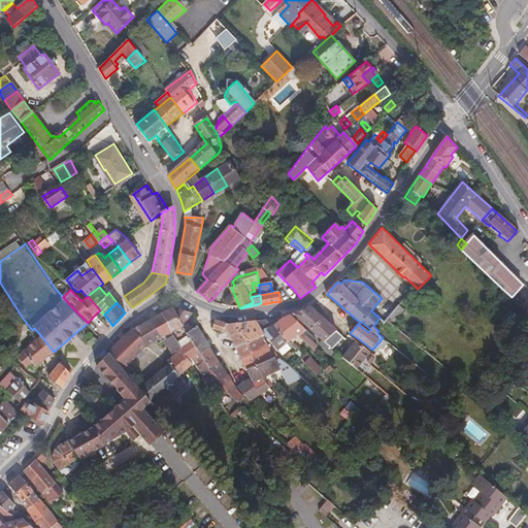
[(193,314),(174,306),(134,327),(126,334),(110,352),(98,365),(126,398),(122,402),(92,427),(57,448),(58,449),(54,454),(54,457),(54,460),(53,460),(59,469),(78,458),(79,460),(127,431),(133,440),(141,435),(151,444),(157,440),(165,432),(142,406),(151,399),(150,398),(166,386),(168,389),(168,388),(173,385),(178,391),(188,383),(180,374),(193,364),(178,342),(172,332),(184,325),(193,314)]
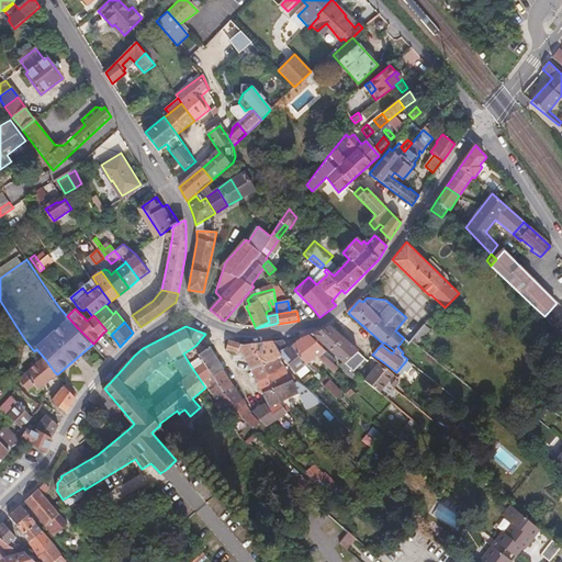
[(330,327),(312,335),(300,339),(316,358),(334,374),(338,370),(323,355),(325,351),(322,348),(324,346),(345,364),(347,362),(352,368),(362,357),(330,327)]
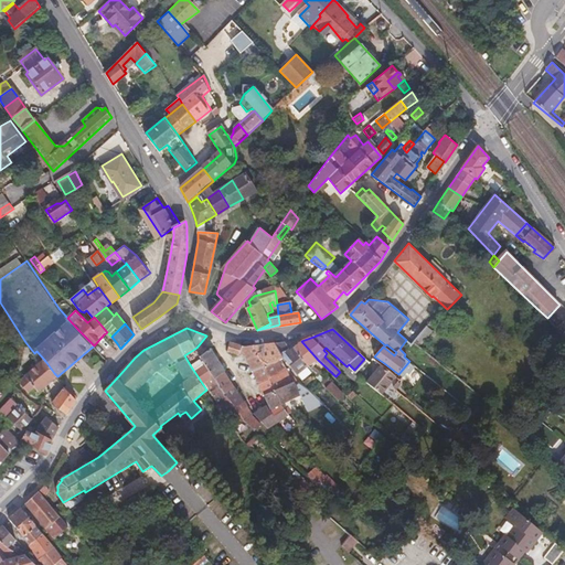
[(244,354),(265,396),(272,409),(269,411),(265,406),(253,414),(267,429),(292,414),(288,407),(285,409),(281,405),(300,396),(298,392),(301,388),(308,395),(307,397),(312,403),(317,398),(298,381),(296,384),(294,381),(292,382),(286,370),(279,359),(283,358),(297,374),(307,366),(315,374),(318,371),(311,364),(315,361),(299,342),(290,352),(284,342),(244,348),(230,343),(227,351),(238,355),(244,354)]
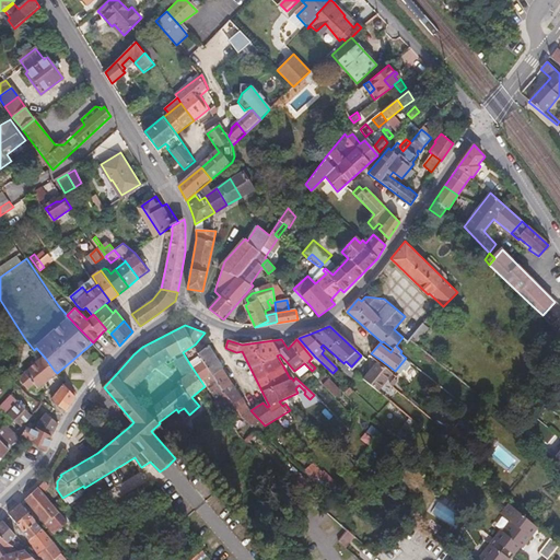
[(0,347),(0,361),(1,362),(11,353),(4,345),(0,347)]
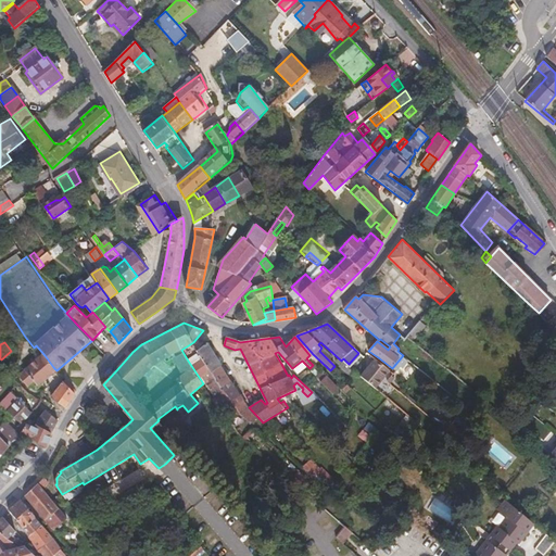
[(257,419),(247,409),(242,402),(210,346),(199,354),(209,371),(213,377),(205,382),(219,403),(216,405),(218,407),(220,405),(234,420),(230,422),(232,425),(242,417),(251,425),(257,419)]
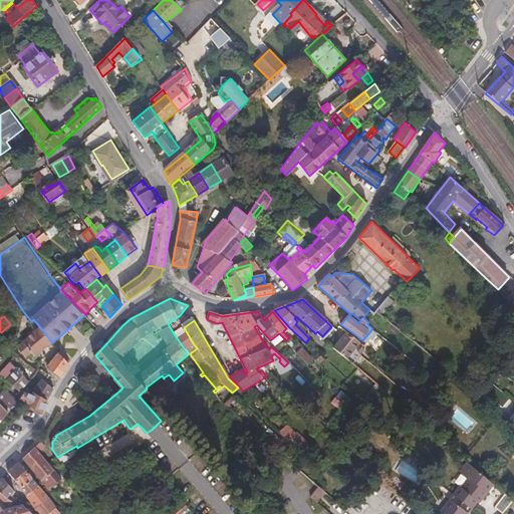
[(174,333),(188,354),(190,353),(197,348),(193,343),(184,327),(174,333)]
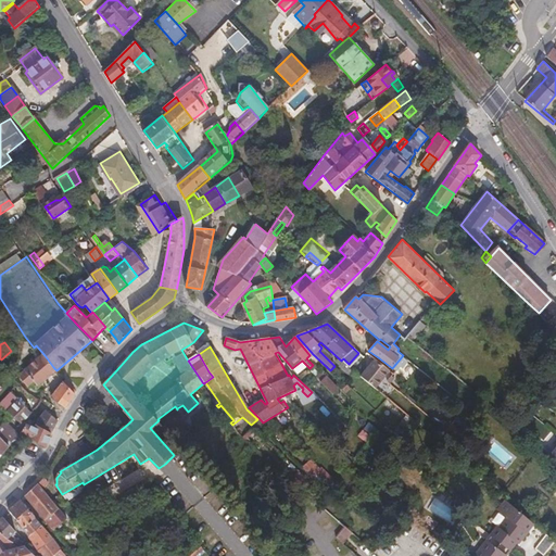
[(45,355),(20,377),(28,387),(35,381),(39,386),(57,370),(53,367),(45,355)]
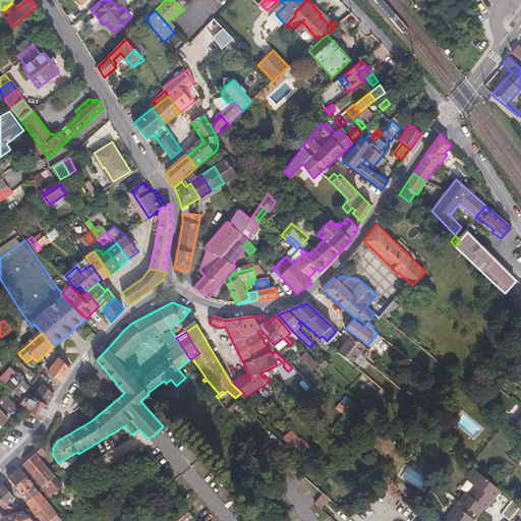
[(351,337),(337,352),(351,364),(364,348),(351,337)]
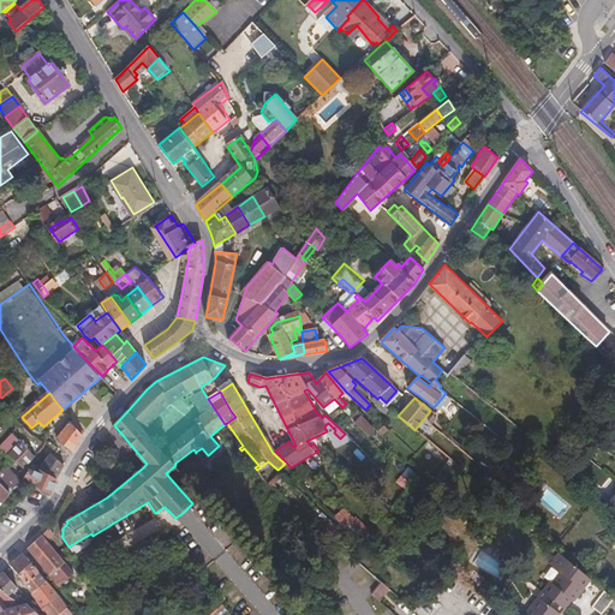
[(377,434),(369,427),(362,419),(357,425),(371,440),(377,434)]
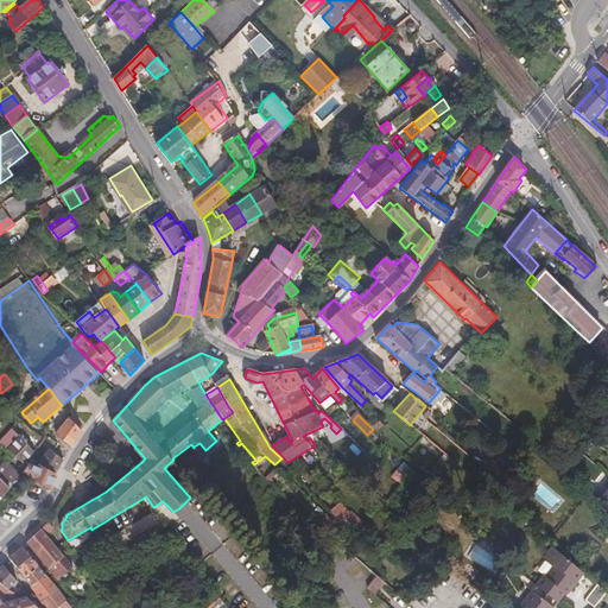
[(69,418),(59,430),(62,432),(61,434),(63,435),(61,438),(70,447),(78,429),(69,418)]
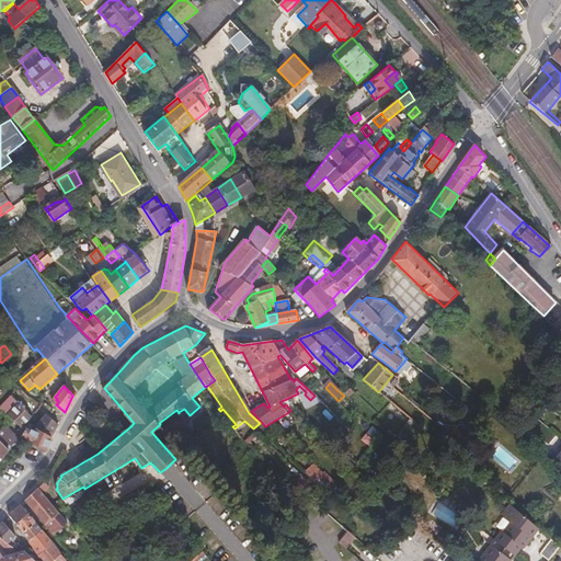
[(10,415),(21,428),(24,425),(32,416),(12,398),(3,407),(11,414),(10,415)]
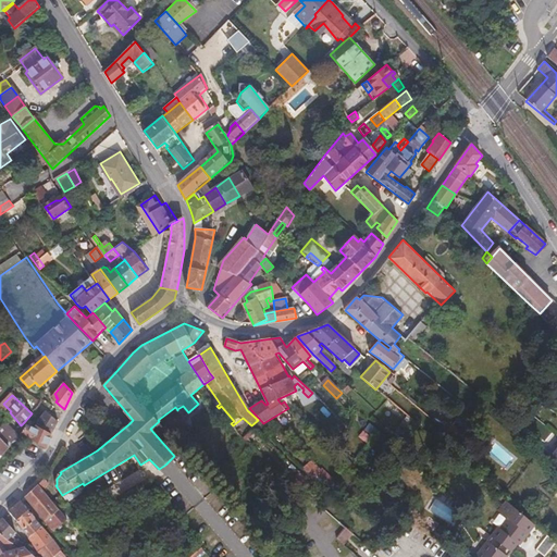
[(177,409),(183,416),(188,412),(183,406),(177,409)]
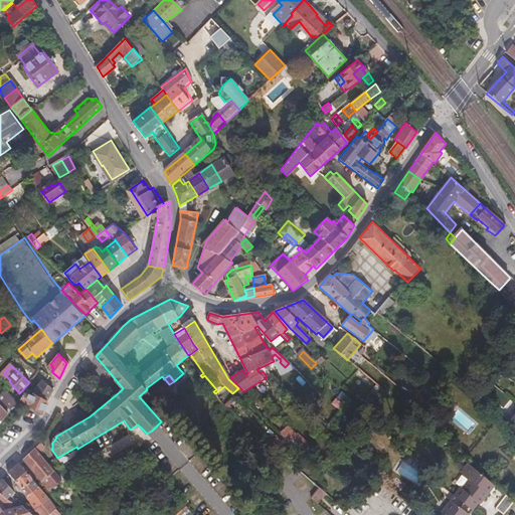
[(36,387),(34,392),(32,396),(25,392),(21,400),(42,414),(47,400),(52,389),(43,380),(36,387)]
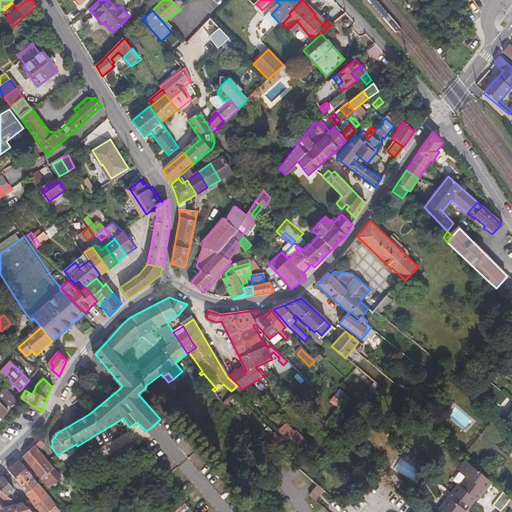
[(0,396),(0,402),(8,411),(17,402),(7,390),(0,396)]
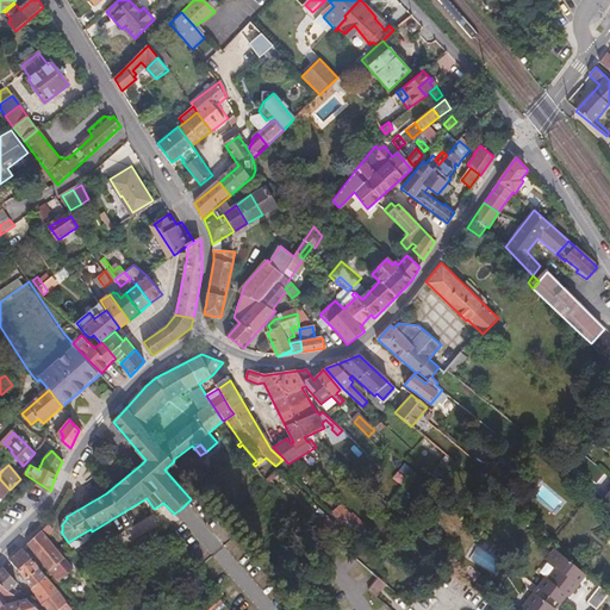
[(489,471),(483,477),(486,480),(492,474),(489,471)]
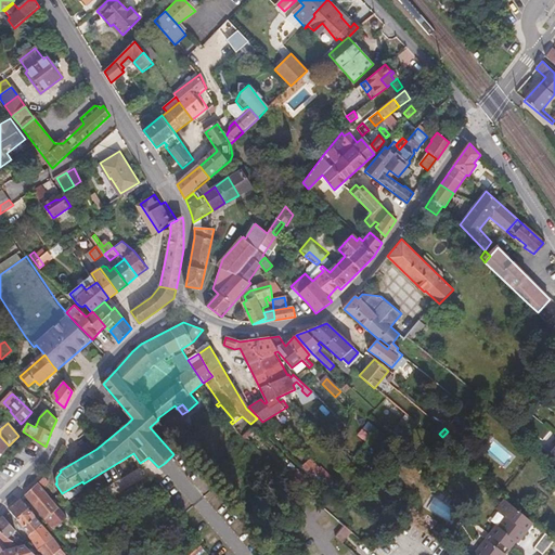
[(318,463),(310,472),(312,474),(315,473),(321,466),(318,463)]
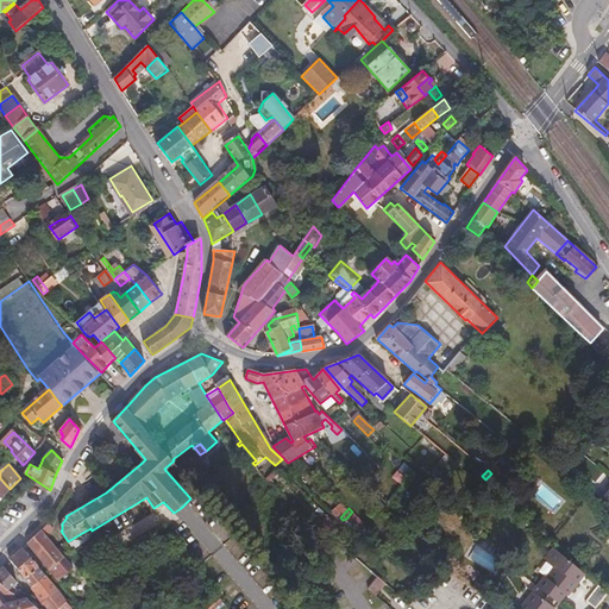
[(346,519),(358,528),(363,522),(352,512),(346,519)]
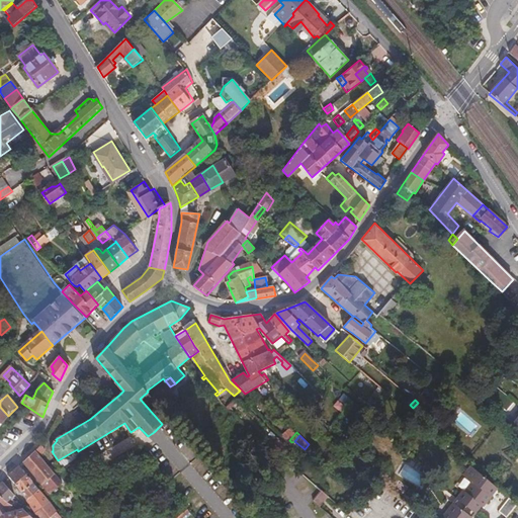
[(280,440),(275,445),(281,451),(286,446),(280,440)]
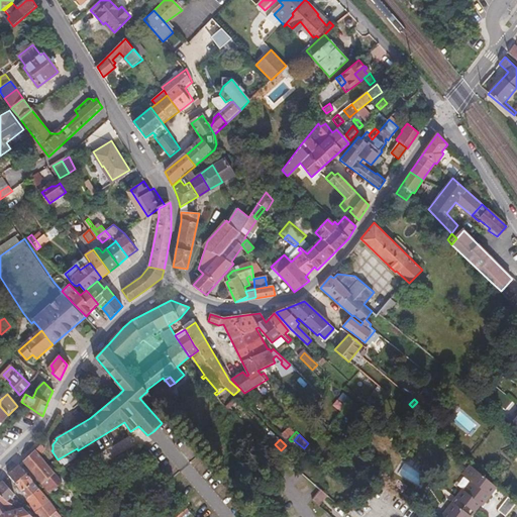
[(22,461),(40,484),(48,494),(61,483),(38,454),(44,449),(40,444),(22,461)]
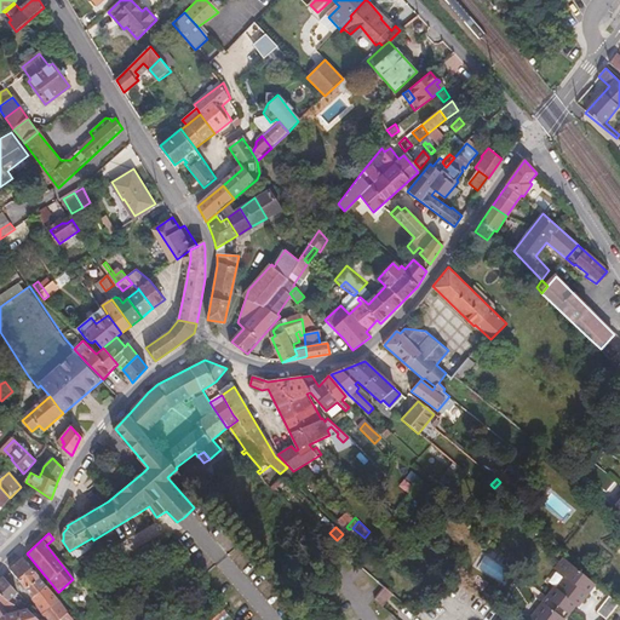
[(42,613),(49,619),(72,619),(65,613),(22,558),(10,569),(24,589),(42,613)]
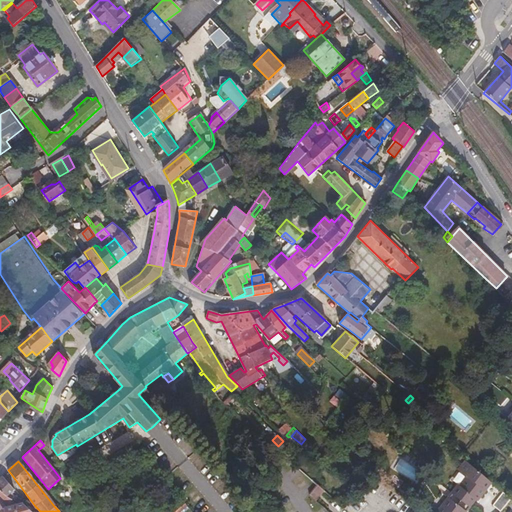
[(459,484),(452,494),(469,507),(478,495),(480,497),(491,482),(466,461),(458,471),(467,478),(460,486),(459,484)]
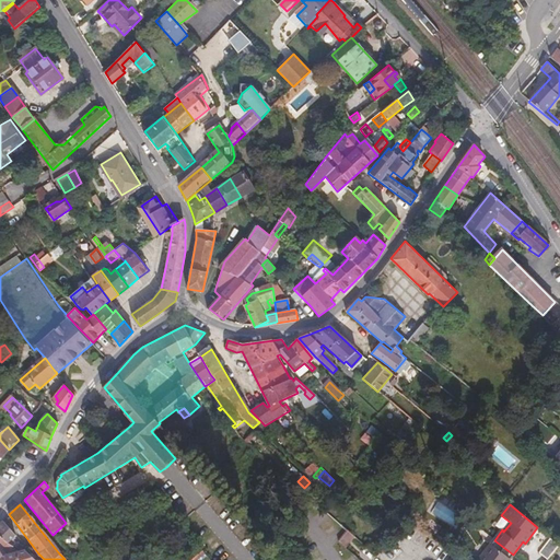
[(2,520),(0,522),(0,536),(8,543),(11,539),(15,534),(2,520)]
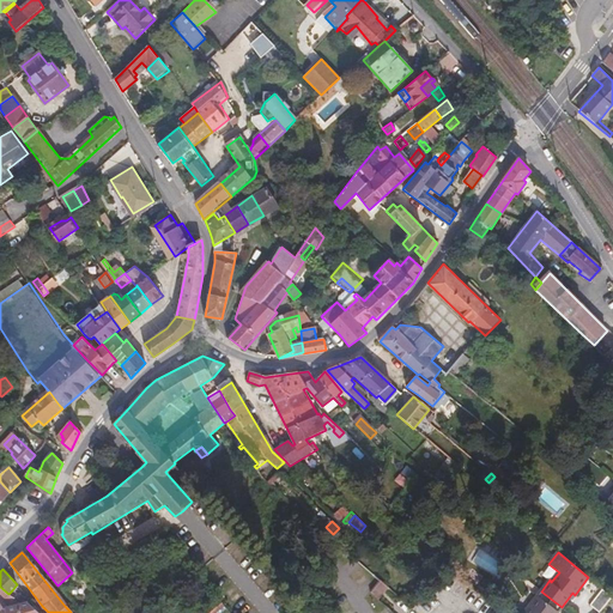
[(362,584),(370,592),(381,580),(372,572),(362,584)]
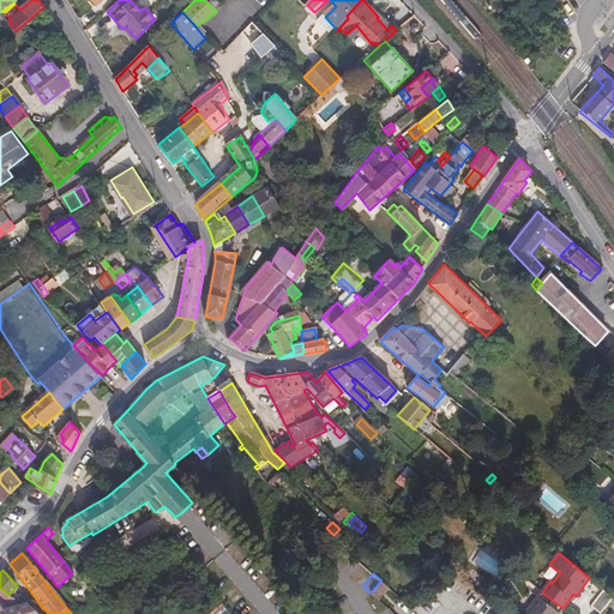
[(313,577),(304,591),(305,597),(307,607),(324,595),(313,577)]
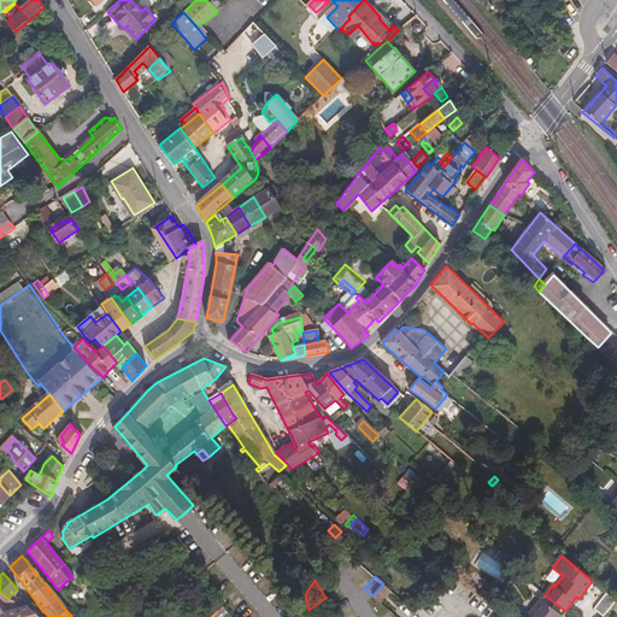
[(383,583),(372,595),(380,603),(391,591),(383,583)]
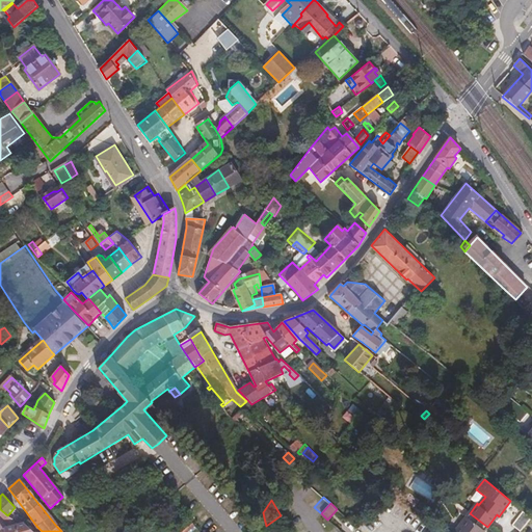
[(10,512),(7,515),(20,522),(22,519),(10,512)]
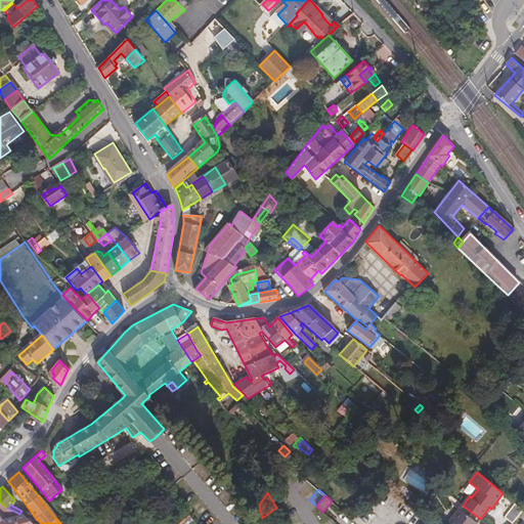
[(461,507),(479,521),(480,519),(463,506),(461,507)]
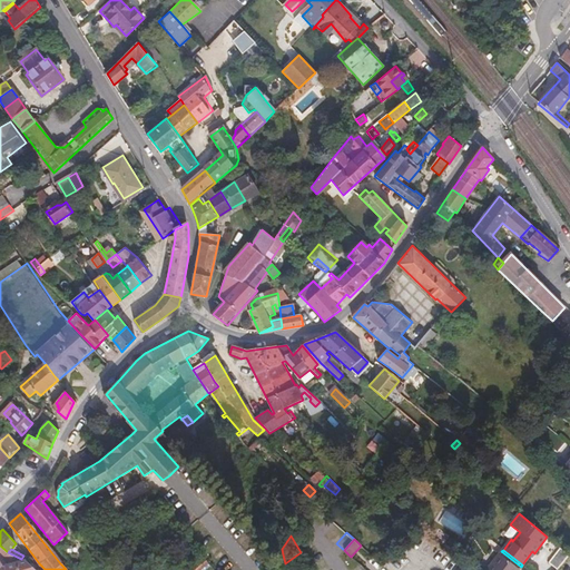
[(500,553),(520,568),(521,567),(501,551),(500,553)]
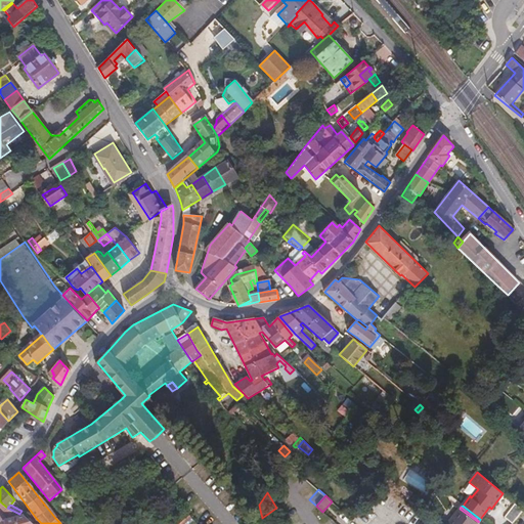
[(460,509),(447,523),(476,523),(478,522),(460,509)]
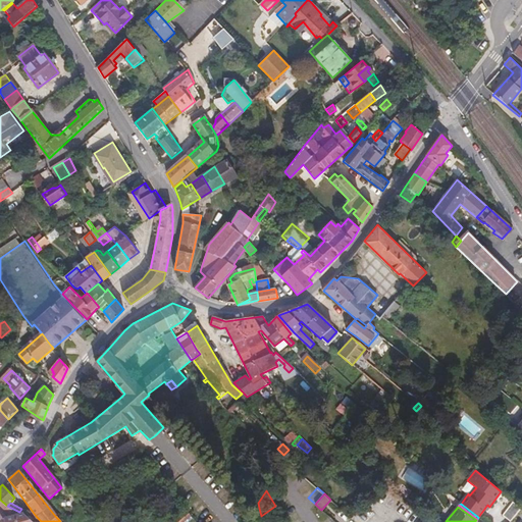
[(32,521),(21,514),(3,517),(0,512),(0,521),(32,521)]
